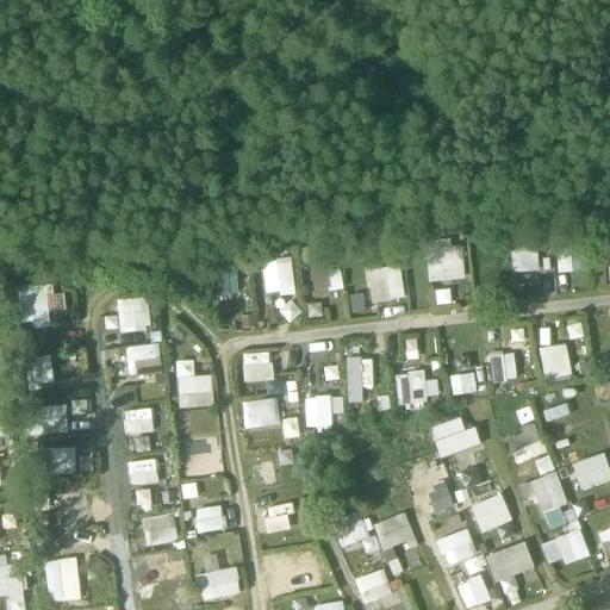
[(537,271),(535,240),(509,242),(511,273),(537,271)]
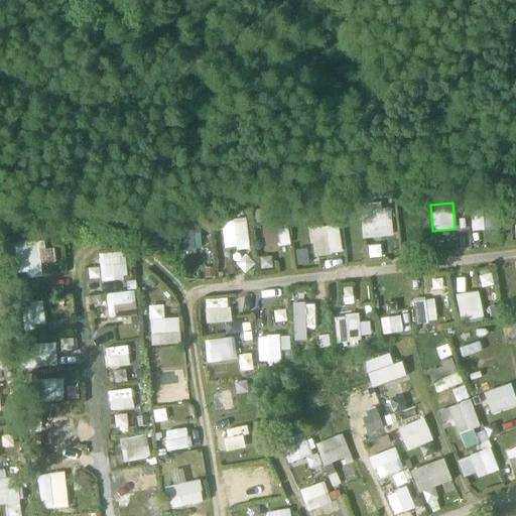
[(470,213),(473,231),(494,228),(491,210),(470,213)]
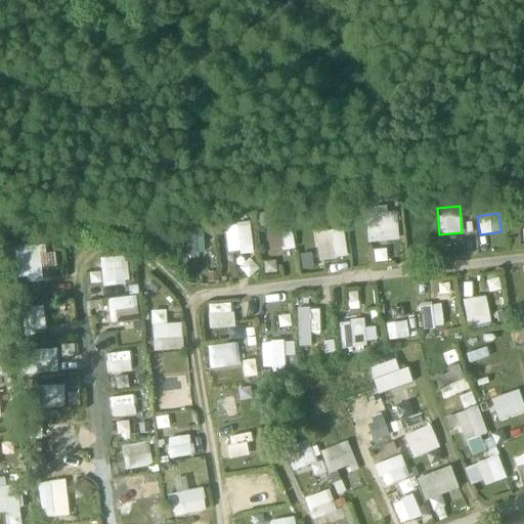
[(398,241),(397,215),(364,216),(365,242),(398,241)]
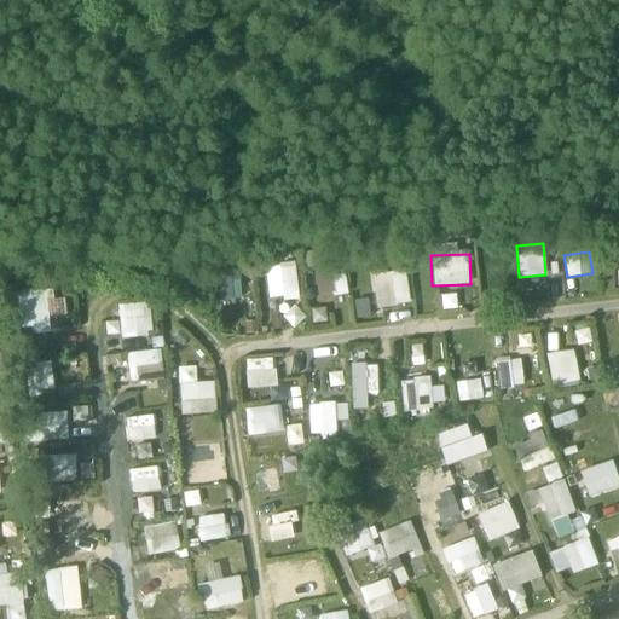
[(265,267),(270,300),(300,295),(295,262),(265,267)]
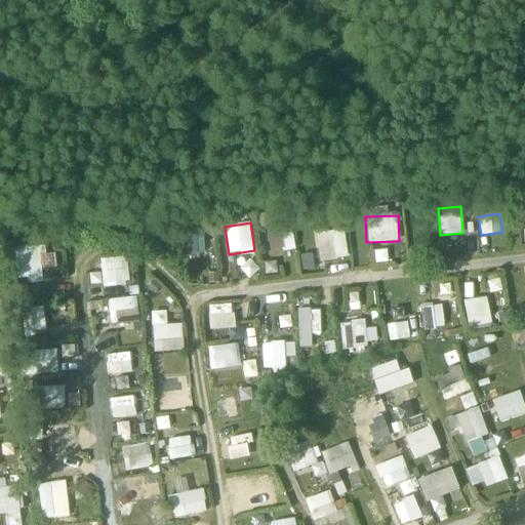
[(293,226),(267,227),(268,249),(293,248),(293,226)]
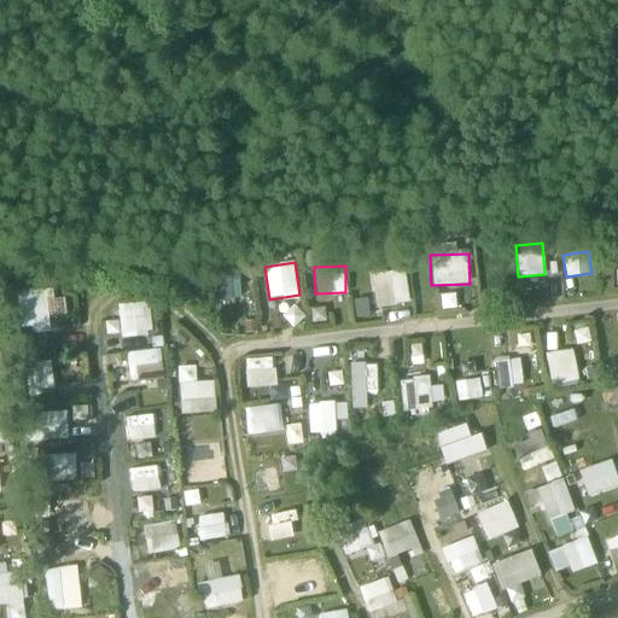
[(406,269),(371,272),(373,305),(408,303),(406,269)]
